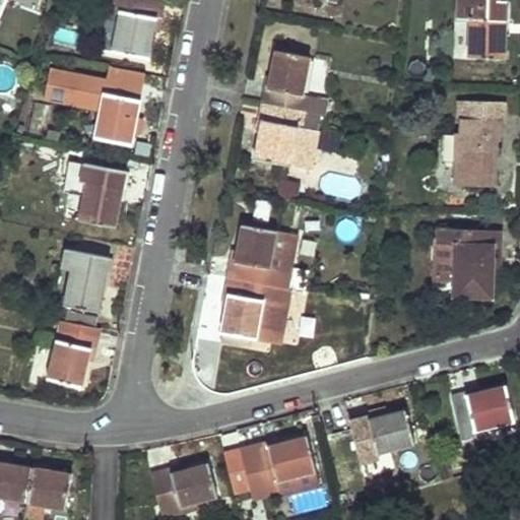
[(114,51),(149,57),(154,30),(155,28),(152,27),(153,18),(160,19),(163,3),(148,0),(111,0),(109,11),(121,13),(114,51)]
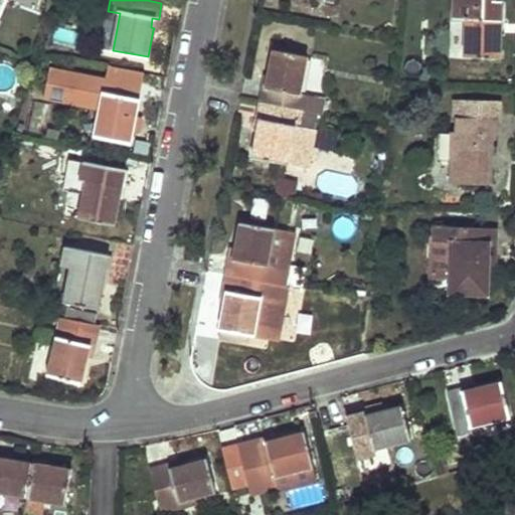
[(465,57),(499,59),(501,31),(497,30),(498,1),(493,1),(493,0),(454,0),(453,18),(466,19),(465,57)]
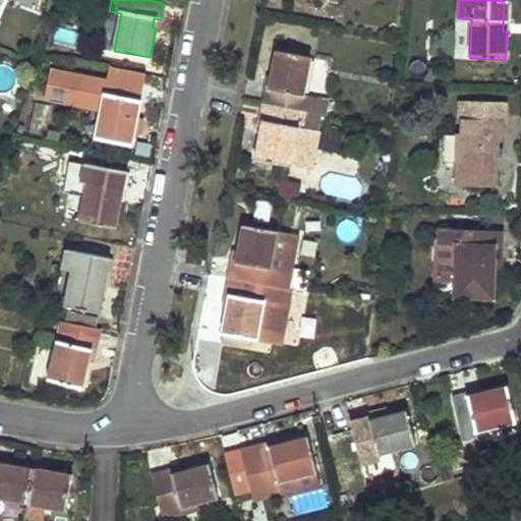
[(326,115),(329,99),(304,94),(310,56),(276,50),(272,75),(271,78),(275,78),(273,89),(266,88),(264,104),(301,111),(307,112),(326,115)]
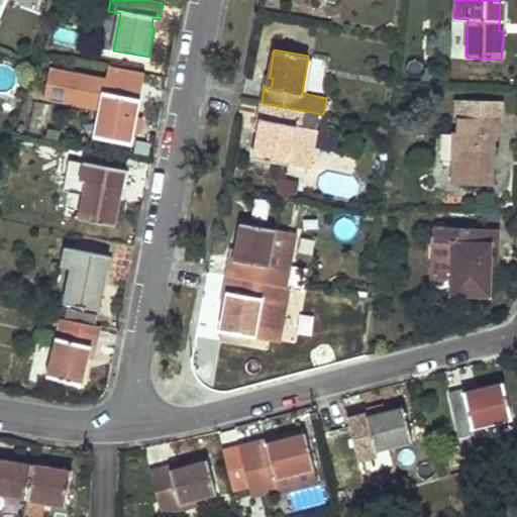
[(137,117),(145,73),(110,66),(108,80),(90,77),(88,91),(105,94),(97,137),(131,144),(134,132),(137,117)]
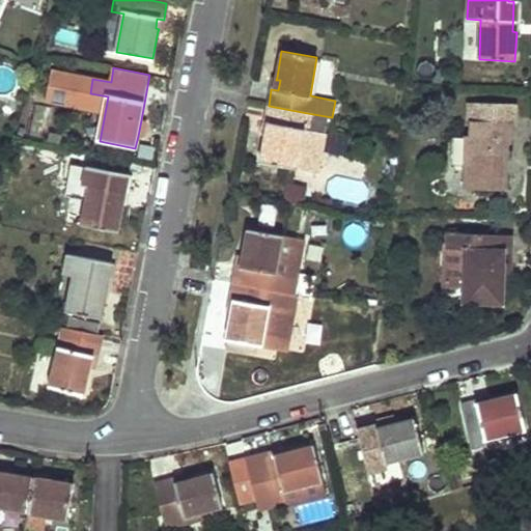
[(274,76),(271,89),(278,90),(280,80),(276,80),(277,77),(274,76)]
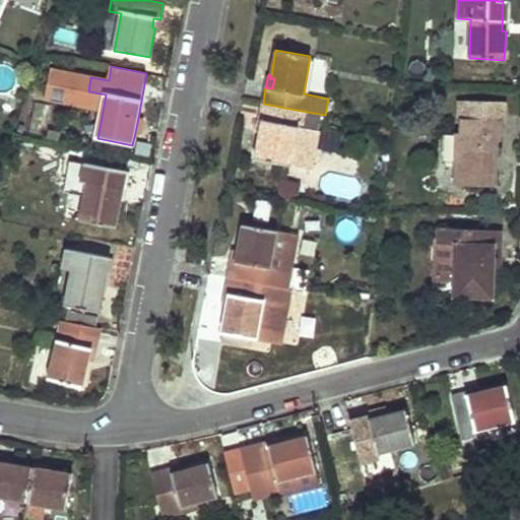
[(301,111),(263,104),(260,121),(265,122),(264,131),(260,130),(255,158),(311,170),(318,131),(304,128),(298,127),(301,111)]
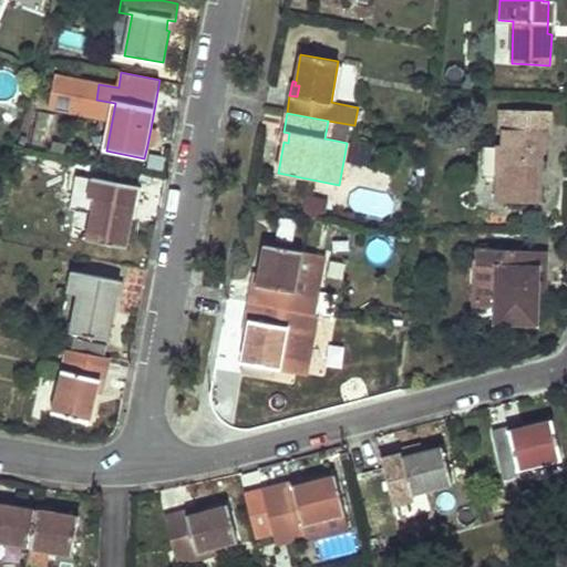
[(334,122),(328,121),(325,138),(331,140),(334,122)]
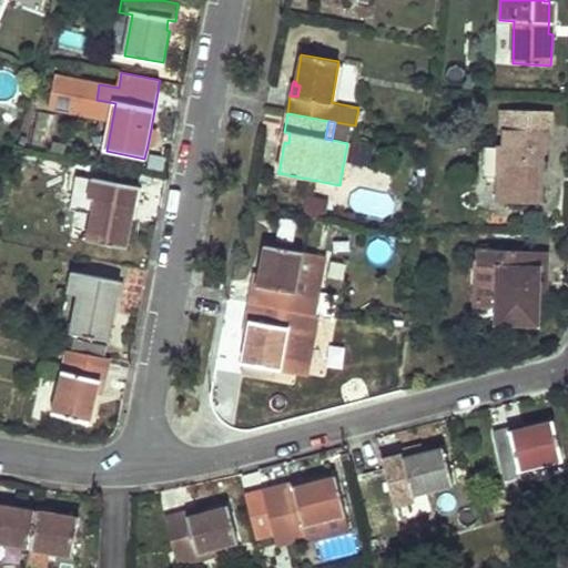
[(151,129),(148,145),(154,148),(158,130),(151,129)]
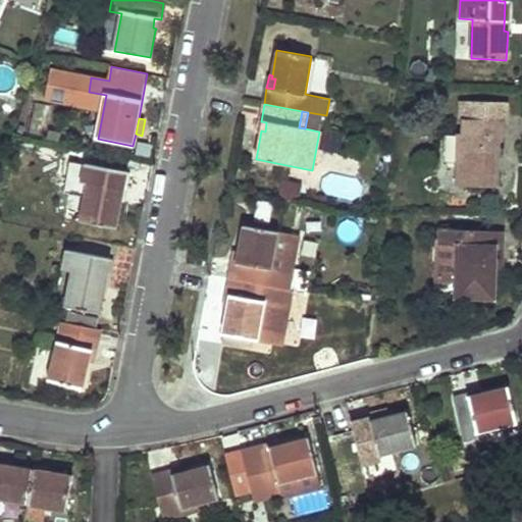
[(461,119),(461,134),(473,134),(474,120),(461,119)]
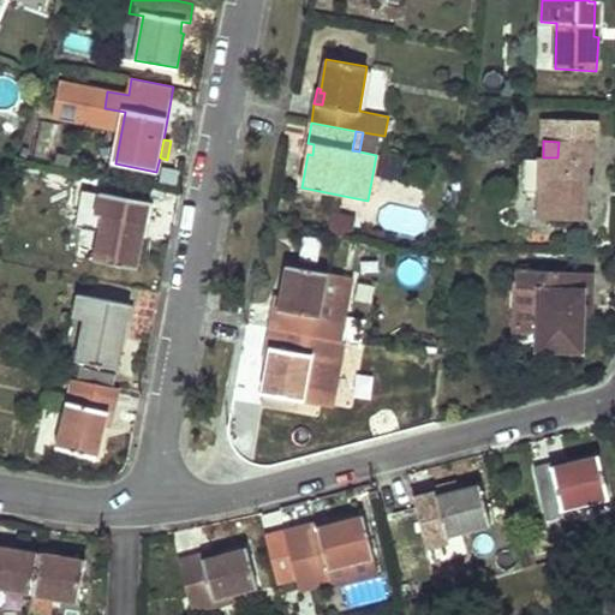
[(541,219),(585,220),(587,161),(593,161),(595,143),(559,142),(557,157),(543,157),(542,162),(542,193),(541,219)]
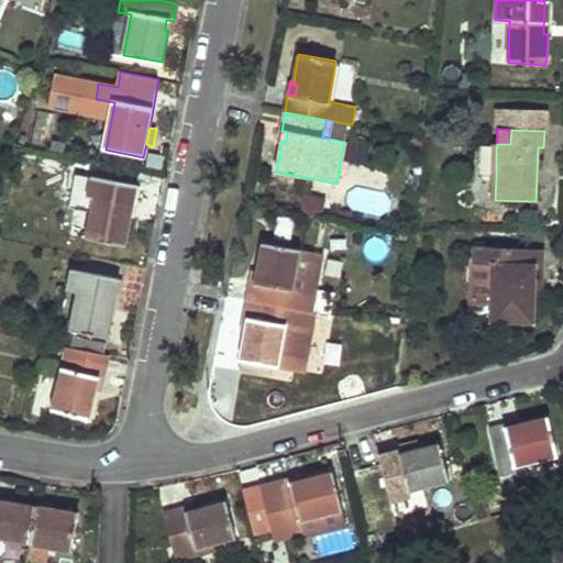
[(478,176),(496,177),(496,148),(479,147),(478,176)]
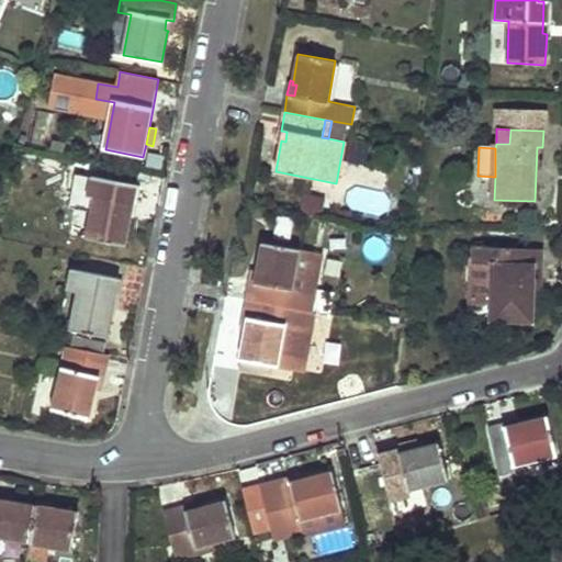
[(87,239),(125,246),(131,218),(131,215),(127,214),(130,204),(136,206),(139,188),(137,187),(137,184),(93,177),(92,179),(76,176),(72,193),(96,198),(87,239)]
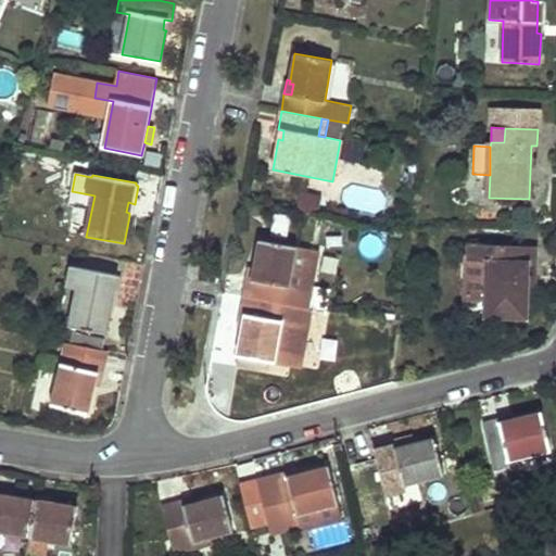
[(128,202),(126,212),(129,213),(129,216),(133,217),(135,204),(128,202)]
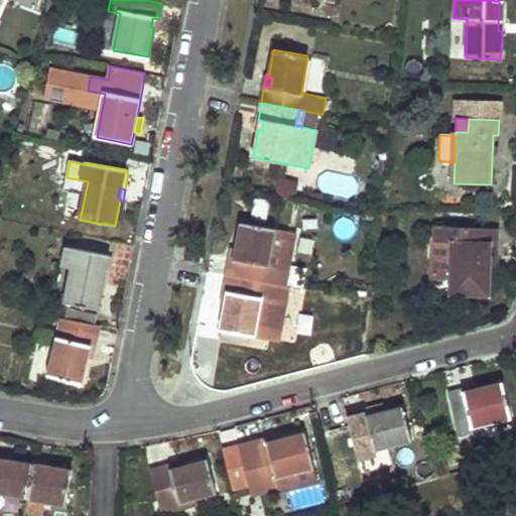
[(296,233),(273,229),(241,222),(236,246),(235,250),(239,250),(237,259),(231,258),(227,274),(286,286),(296,233)]
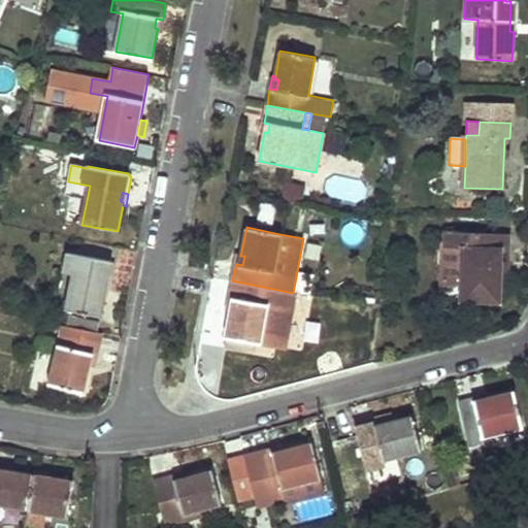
[(506,251),(506,234),(473,234),(473,248),(462,248),(462,233),(446,233),(444,249),(462,250),(460,301),(498,302),(500,275),(501,250),(506,251)]
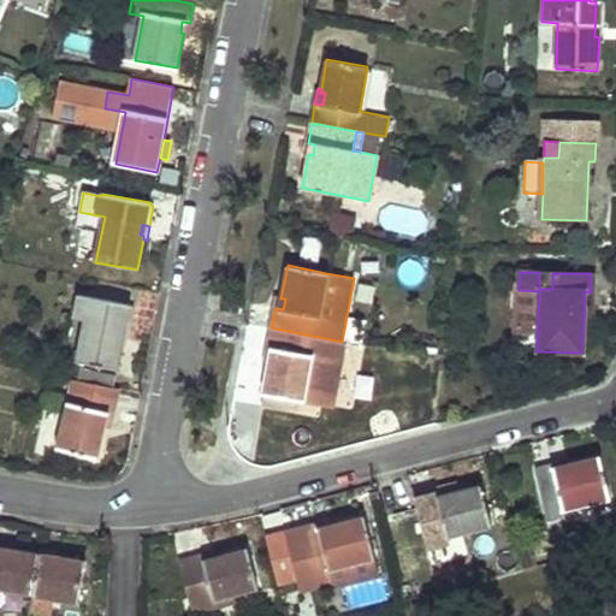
[(539,272),(539,289),(552,289),(552,273),(539,272)]
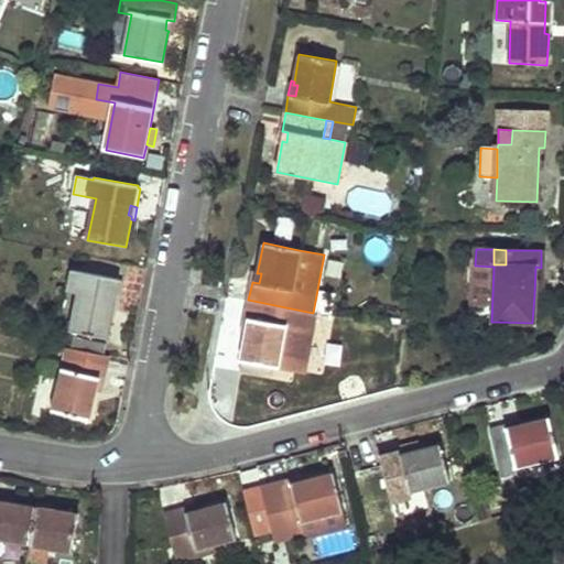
[(72,332),(108,339),(114,313),(114,310),(111,308),(112,300),(120,301),(123,283),(119,282),(120,279),(74,270),(69,291),(78,292),(72,332)]
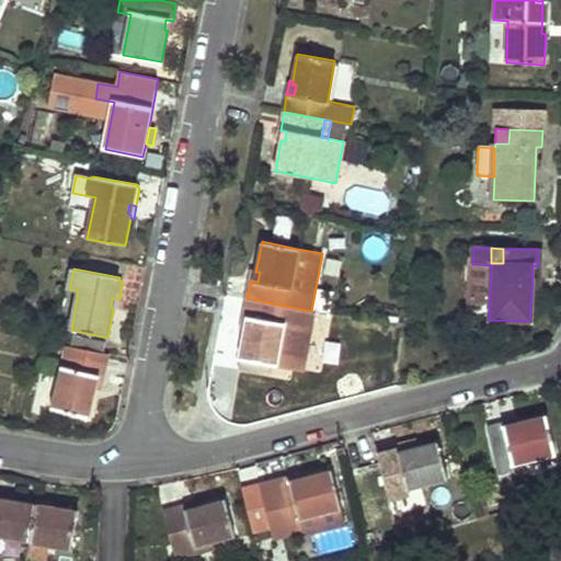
[(112,298),(111,307),(113,308),(113,311),(116,312),(119,299),(112,298)]
